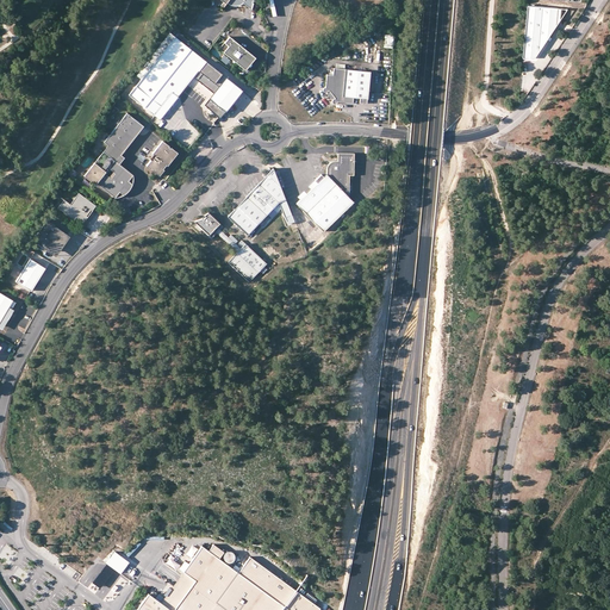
[(528,4),(524,56),(536,57),(560,19),(561,7),(528,4)]
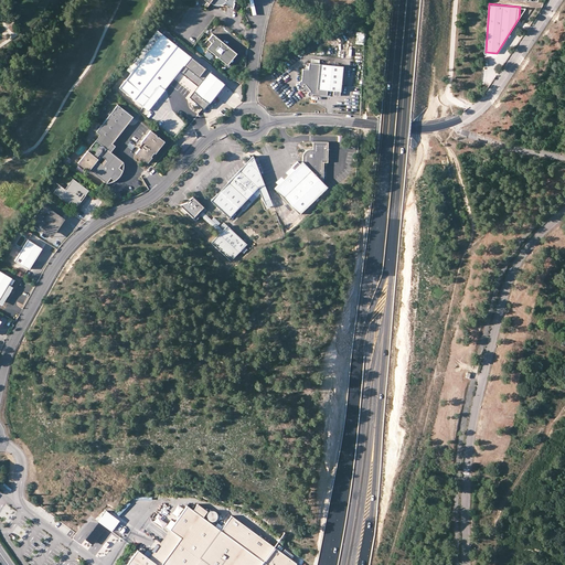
[(141,61),(119,87),(149,110),(151,108),(164,91),(164,89),(173,78),(174,80),(176,80),(178,81),(179,80),(180,80),(181,78),(182,77),(182,76),(183,75),(192,83),(191,84),(191,86),(191,88),(192,89),(193,91),(189,97),(203,109),(209,103),(225,84),(157,30),(142,49),(147,53),(141,61)]
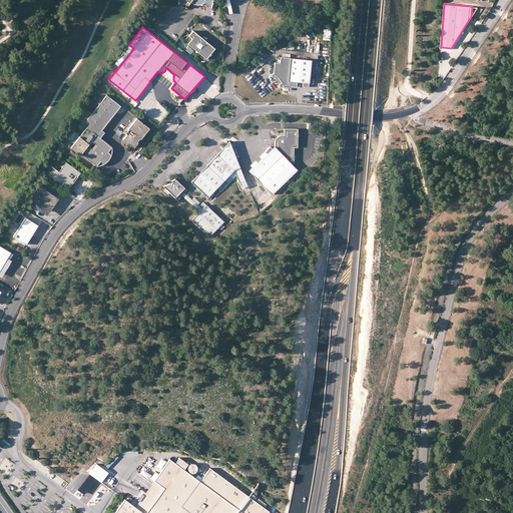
[(214,48),(192,30),(184,41),(206,59),(214,48)]
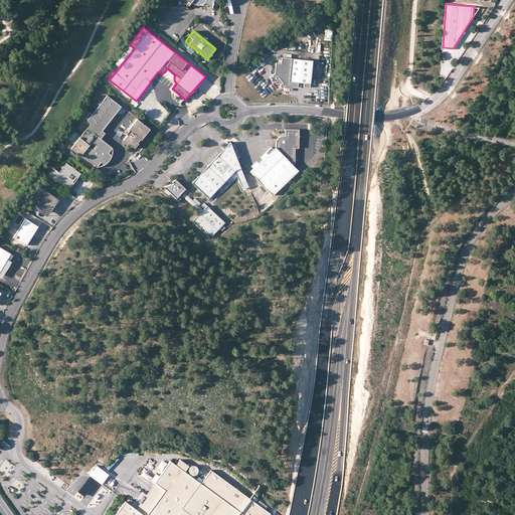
[(134,48),(130,44),(124,51),(129,55),(134,48)]
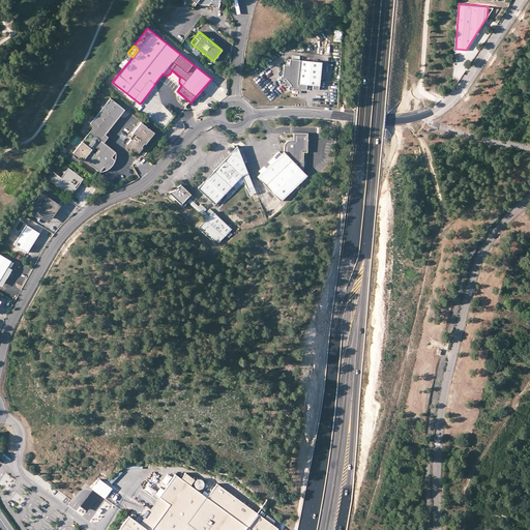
[(321,61),(290,59),(289,64),(284,64),(283,76),(282,76),(281,77),(281,78),(281,79),(282,80),(283,80),(284,80),(285,80),(285,79),(286,79),(291,85),(291,86),(290,86),(289,86),(289,87),(289,88),(289,89),(290,90),(291,90),(292,90),(292,89),(293,89),(293,88),(306,89),(306,84),(313,85),(313,89),(319,89),(321,61)]
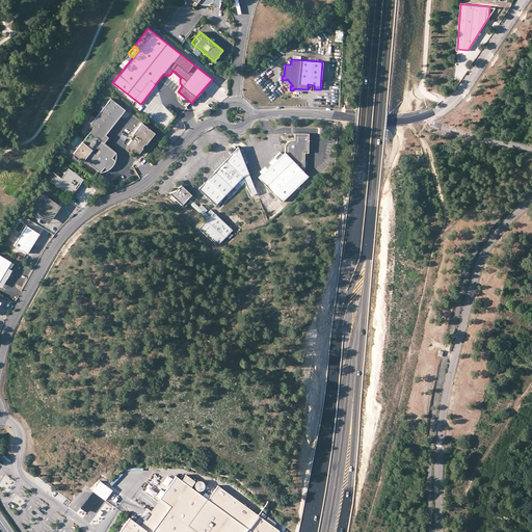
[(111,98),(90,124),(94,127),(105,135),(126,110),(111,98)]
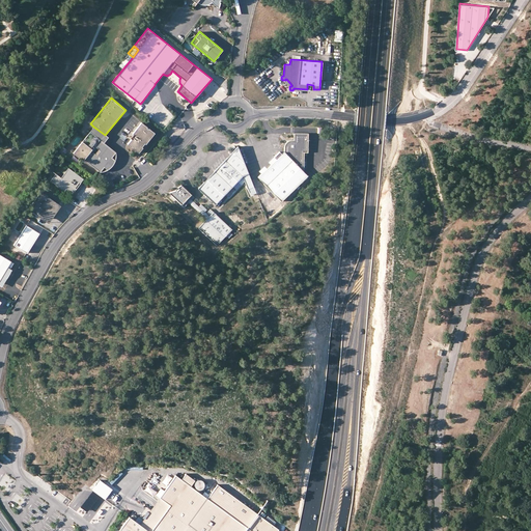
[(157,122),(163,129),(168,123),(162,117),(157,122)]
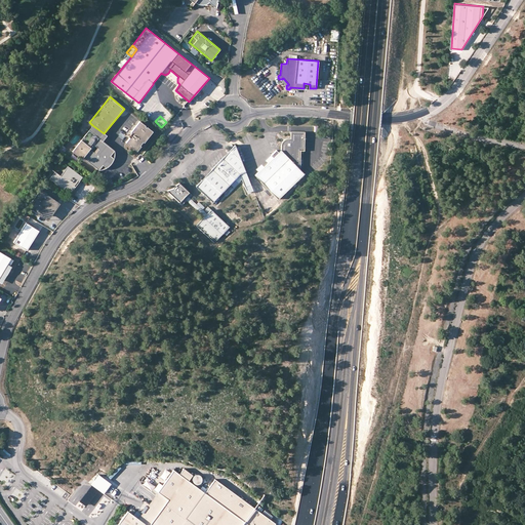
[(134,135),(131,138),(130,137),(126,143),(129,146),(130,145),(131,146),(131,147),(136,152),(142,146),(140,146),(143,142),(144,143),(153,131),(147,127),(145,126),(146,126),(139,121),(130,132),(131,133),(134,135)]
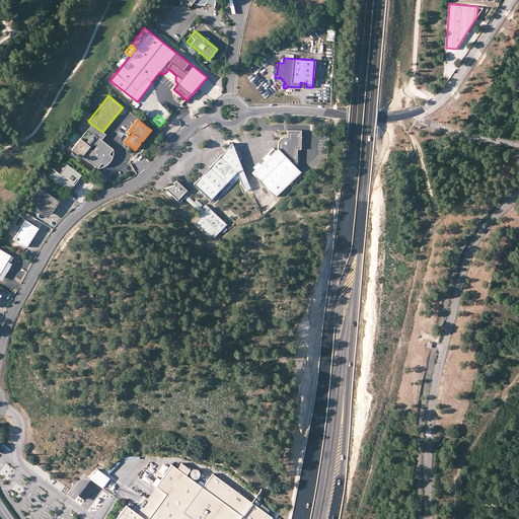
[(91,124),(87,129),(98,137),(102,132),(91,124)]
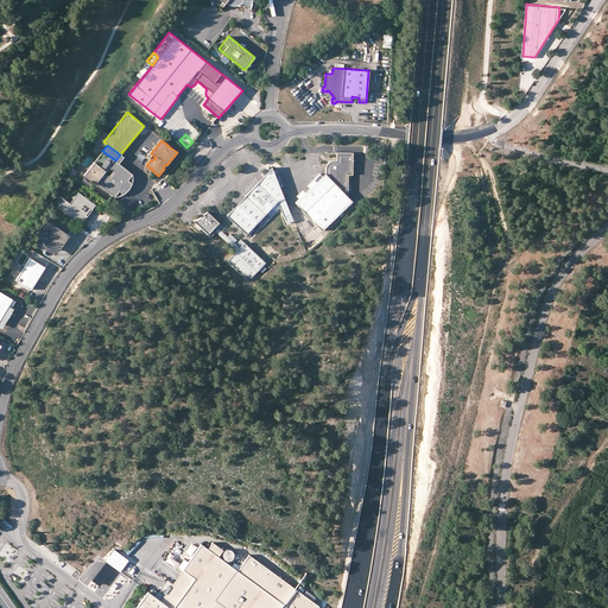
[(102,151),(83,175),(95,184),(96,182),(114,197),(119,191),(122,195),(125,192),(127,191),(128,190),(131,188),(132,185),(132,183),(128,179),(132,175),(115,160),(102,151)]
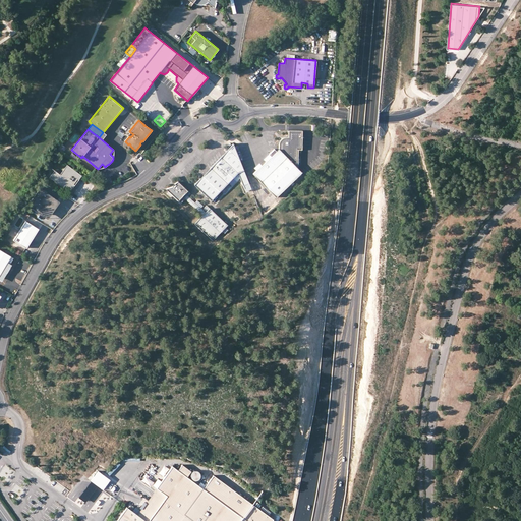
[(302,130),(288,130),(288,136),(286,136),(284,137),(282,138),(280,140),(279,142),(279,145),(279,149),(253,174),(276,197),(302,172),(298,168),(298,150),(302,150),(302,130)]
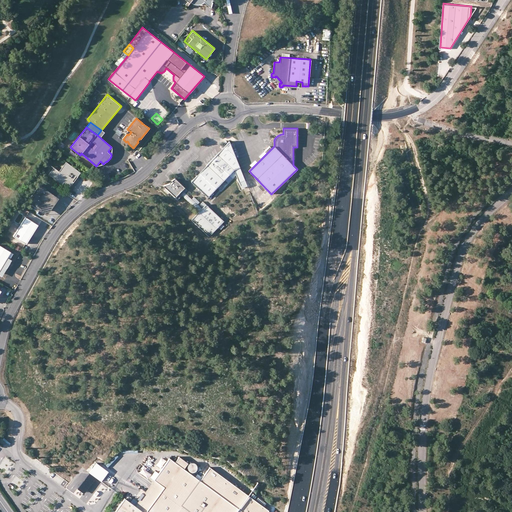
[(197,175),(191,182),(208,197),(225,179),(228,183),(236,174),(239,182),(245,180),(229,141),(222,149),(223,150),(217,153),(207,165),(201,178),(197,175)]
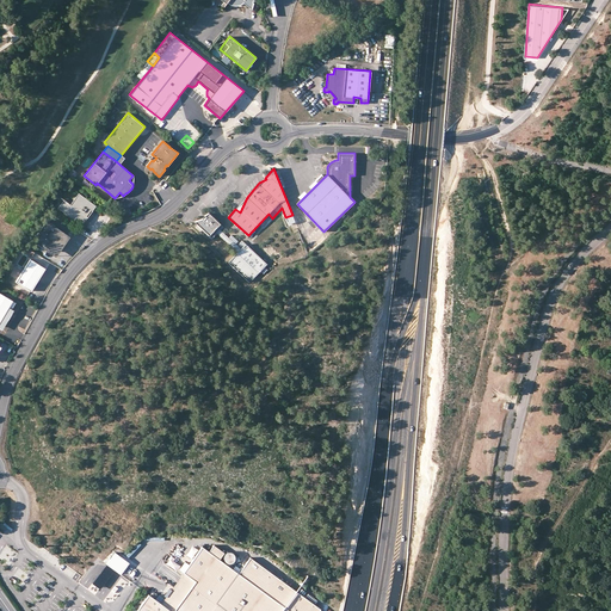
[(96,205),(79,193),(71,204),(65,199),(59,208),(74,220),(76,217),(84,222),(87,217),(86,216),(91,210),(92,211),(96,205)]
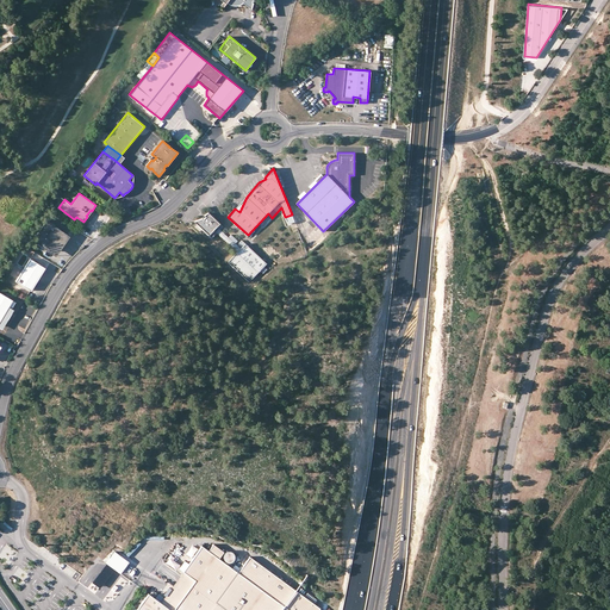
[(240,212),(247,197),(235,209),(240,212)]
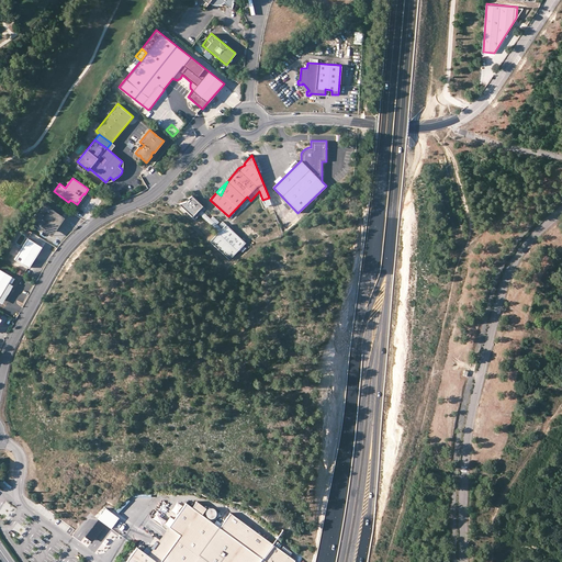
[(187,201),(179,204),(195,220),(200,214),(200,213),(202,211),(205,209),(192,195),(188,198),(190,199),(187,202),(187,201)]
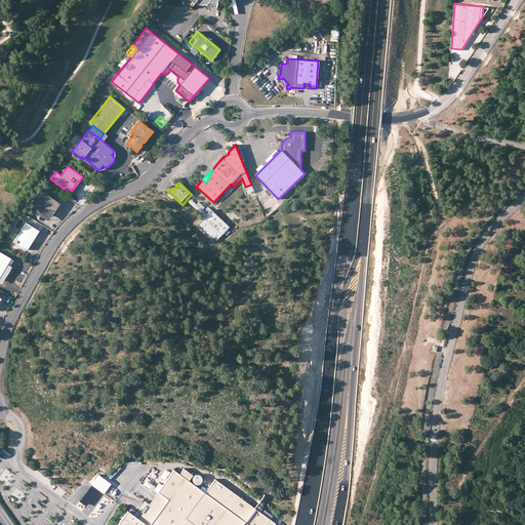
[(48,215),(58,202),(40,189),(29,206),(42,216),(44,213),(48,215)]
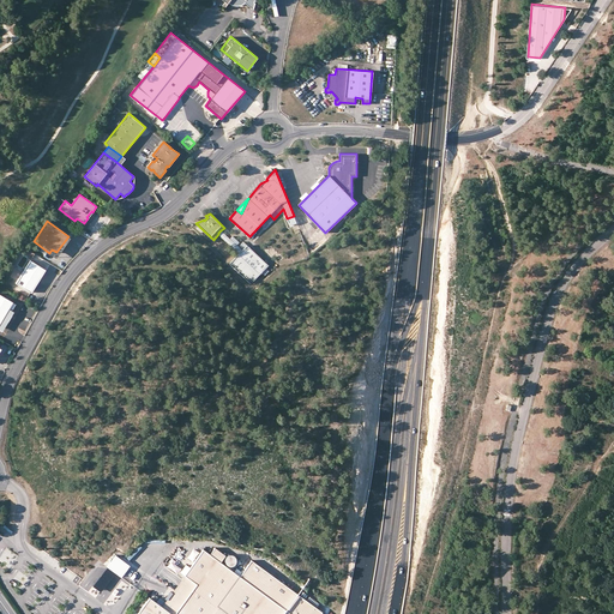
[(311,227),(308,223),(302,230),(305,233),(304,234),(315,247),(326,236),(313,224),(311,227)]
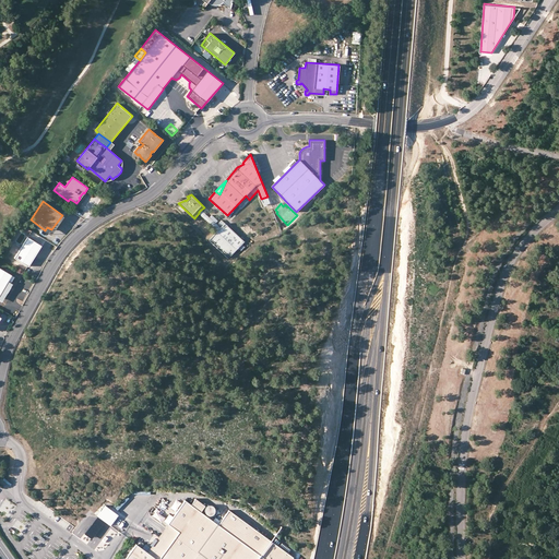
[(199,213),(218,230),(221,228),(217,225),(201,210),(199,212),(199,213)]
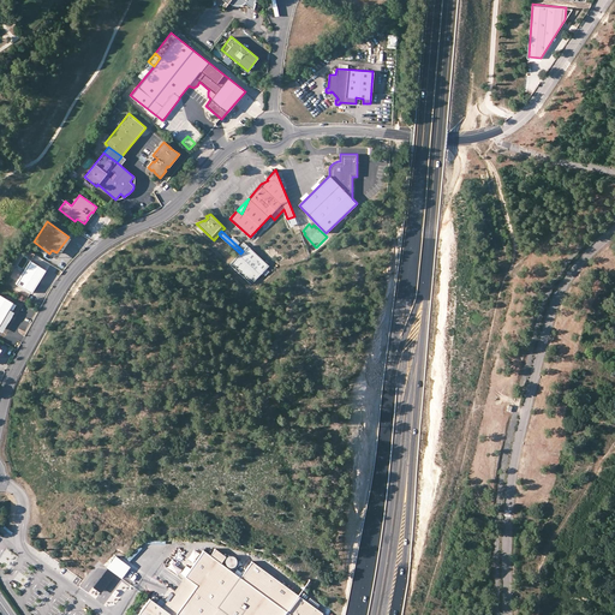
[(69,237),(57,252),(52,250),(49,254),(57,258),(71,238),(69,237)]
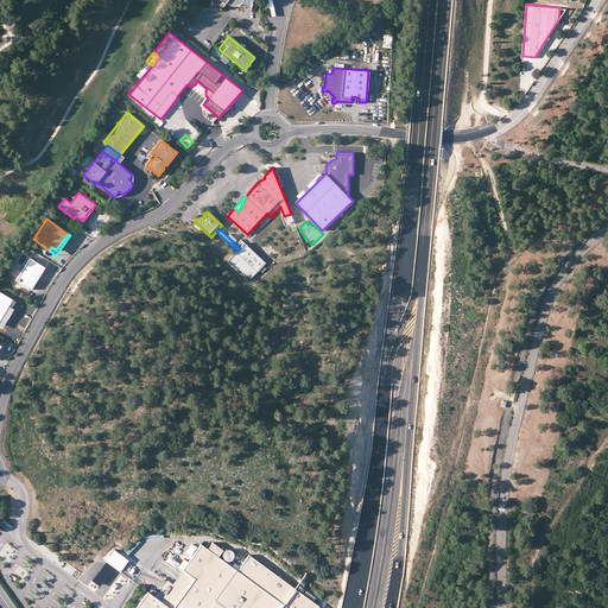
[(241,239),(236,245),(240,248),(238,251),(227,261),(248,280),(266,263),(241,239)]
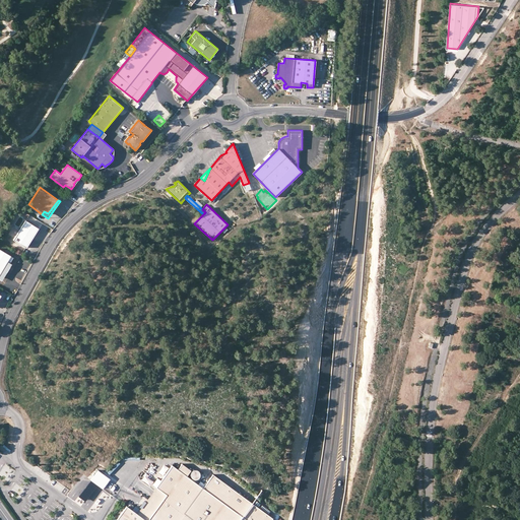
[(228,206),(222,212),(229,218),(232,215),(238,220),(240,217),(228,206)]
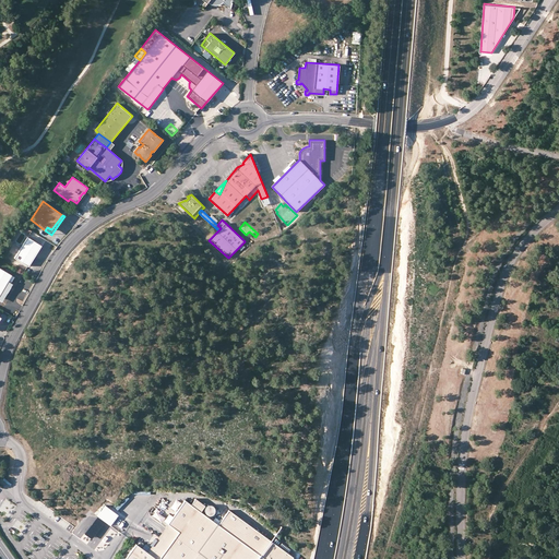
[(42,246),(27,237),(15,258),(28,266),(42,246)]
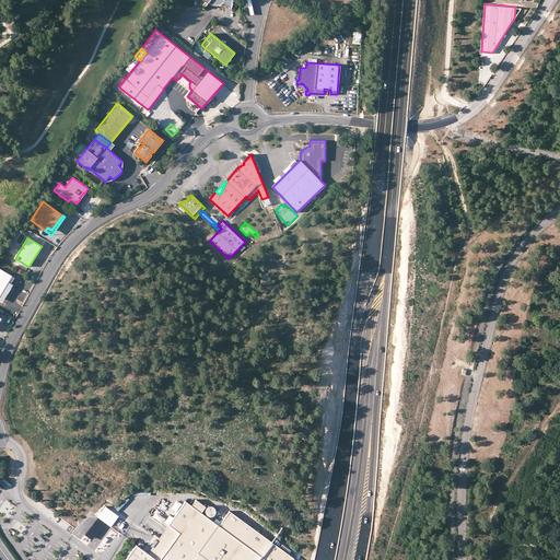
[(0,294),(7,284),(9,286),(11,283),(14,277),(0,268),(0,294)]
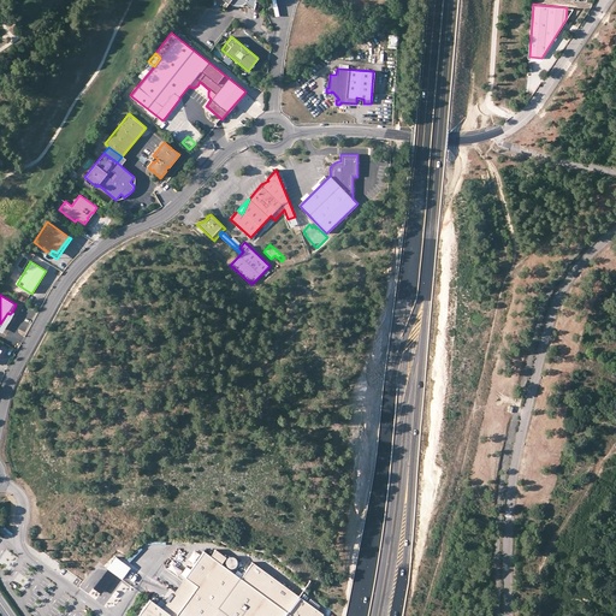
[(0,331),(3,332),(13,312),(12,312),(10,314),(7,313),(0,324),(0,331)]
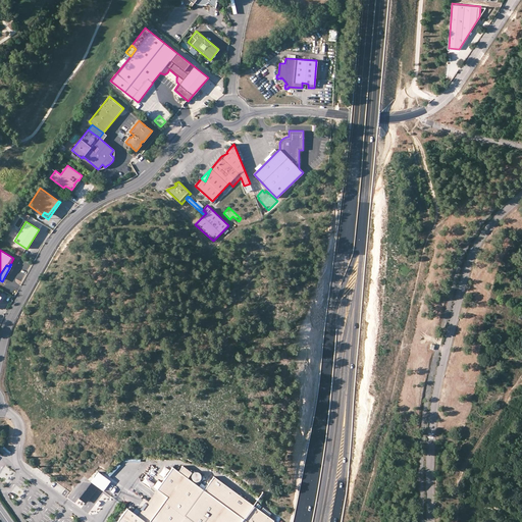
[(163,477),(168,469),(164,466),(159,474),(163,477)]
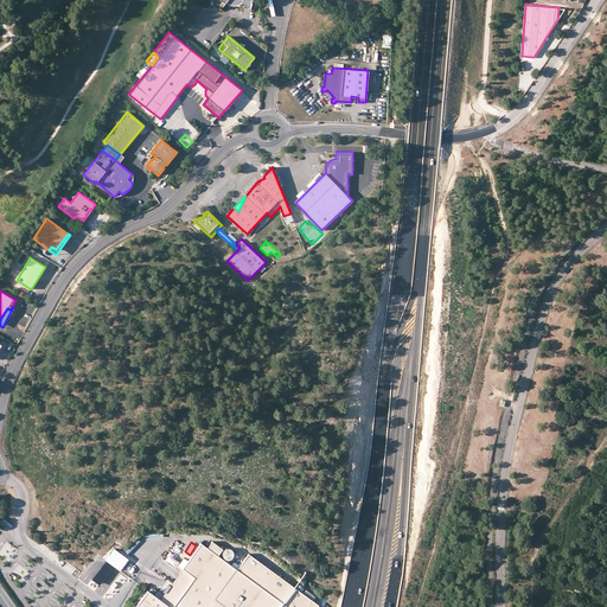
[(147,590),(135,606),(317,606),(318,606),(249,555),(237,572),(218,557),(223,550),(212,543),(208,549),(200,544),(183,569),(195,579),(172,606),(168,606),(159,600),(147,590)]
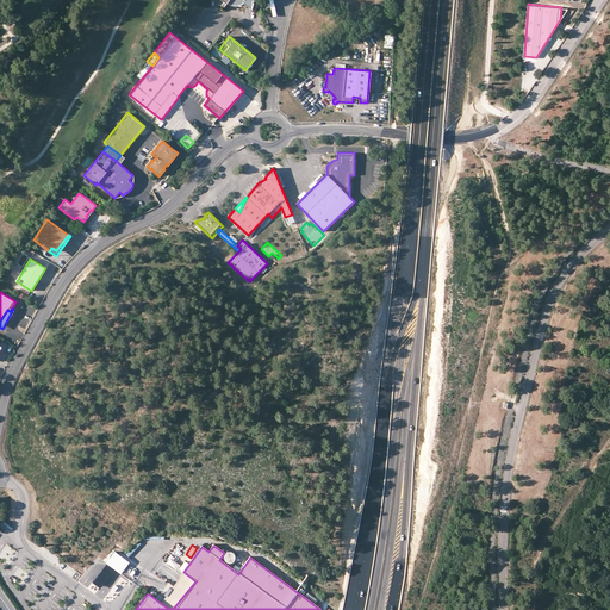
[(129,561),(114,551),(106,562),(107,564),(114,570),(120,573),(129,561)]
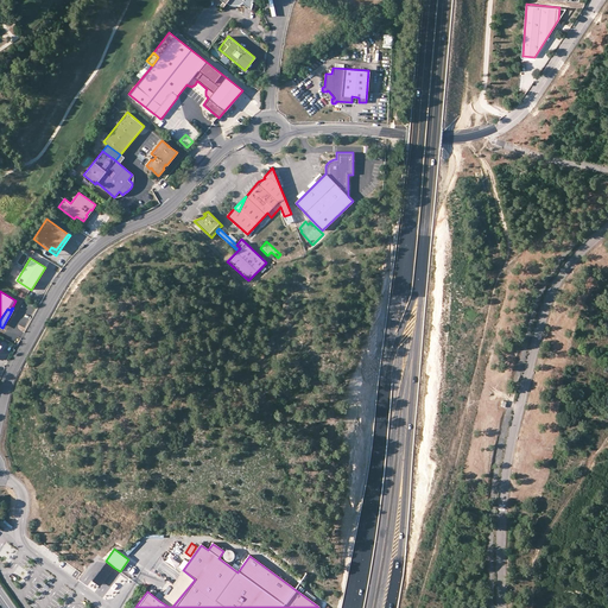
[(234,557),(235,557),(234,556),(234,555),(234,553),(233,552),(232,551),(230,551),(229,551),(228,551),(227,551),(226,552),(225,552),(225,553),(223,555),(223,556),(223,557),(223,558),(225,559),(225,561),(226,561),(227,562),(228,562),(229,562),(230,562),(232,562),(233,561),(234,559),(234,558),(234,557)]
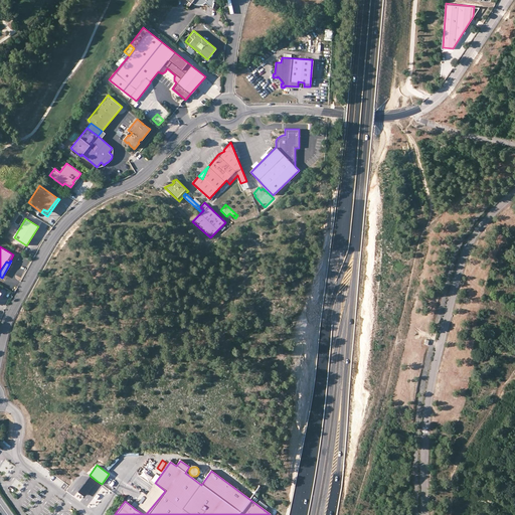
[(97,481),(91,476),(78,493),(84,497),(97,481)]
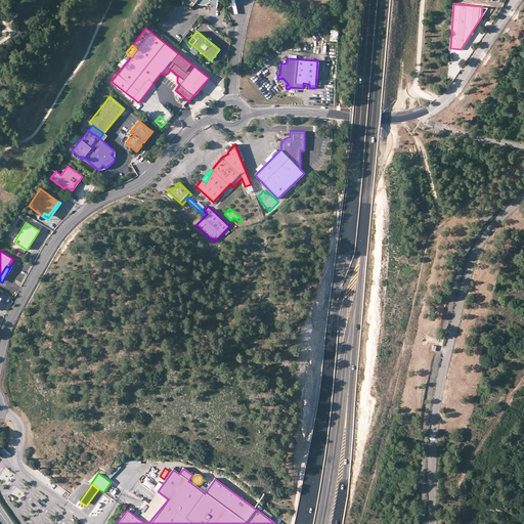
[(158,491),(137,518),(145,523),(148,523),(168,499),(158,491)]
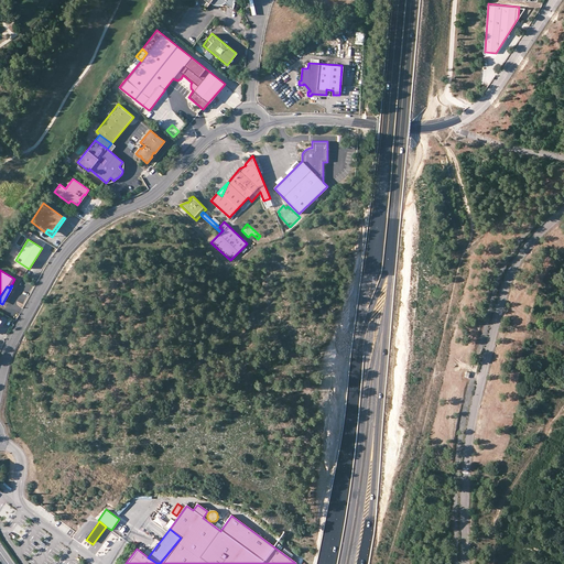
[(111,534),(95,555),(98,556),(105,555),(118,539),(111,534)]
